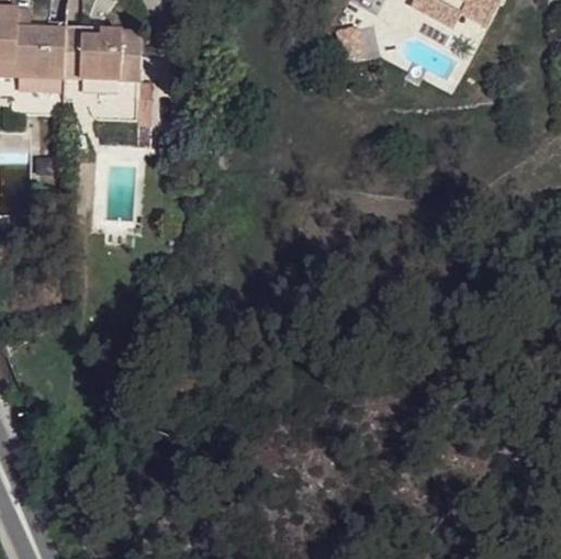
[(441,0),(413,0),(412,2),(453,25),(461,10),(467,0),(441,0)]
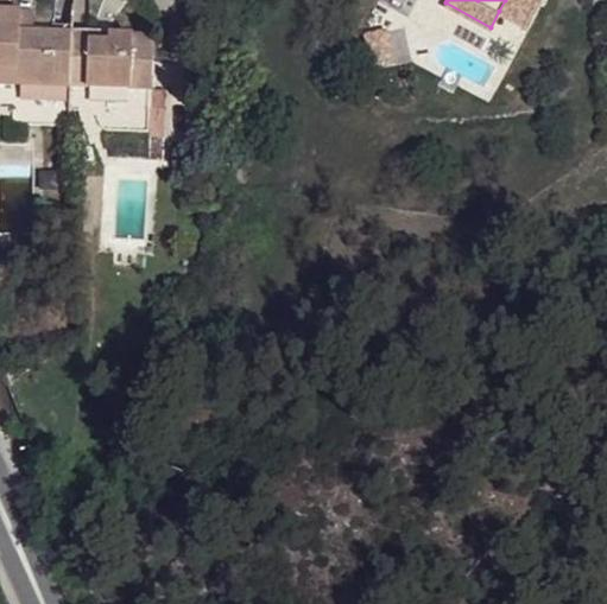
[(499,11),(529,29),(543,0),(478,0),(505,0),(499,11)]
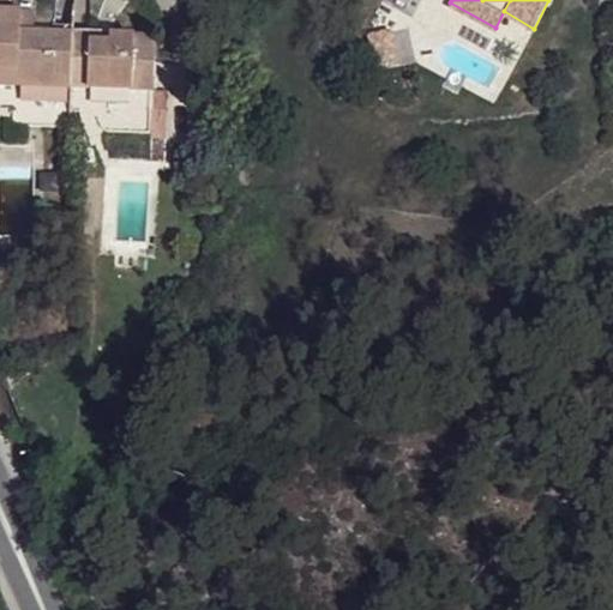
[(0,82),(155,88),(156,34),(36,29),(22,29),(22,7),(0,6),(0,82)]
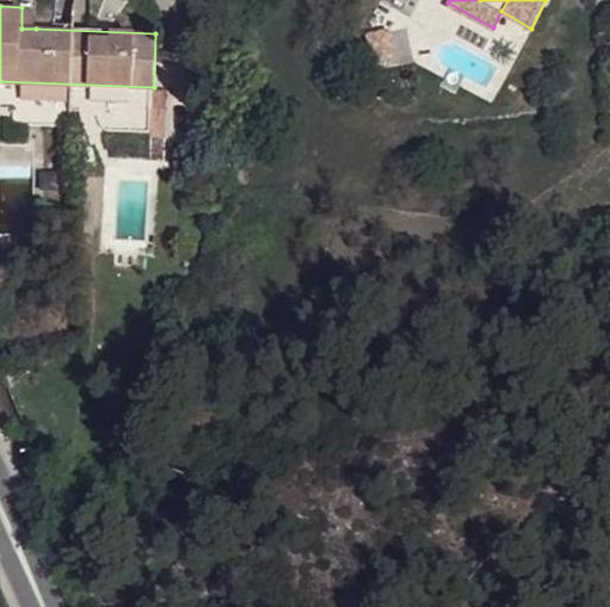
[(22,7),(22,29),(36,29),(36,8),(22,7)]
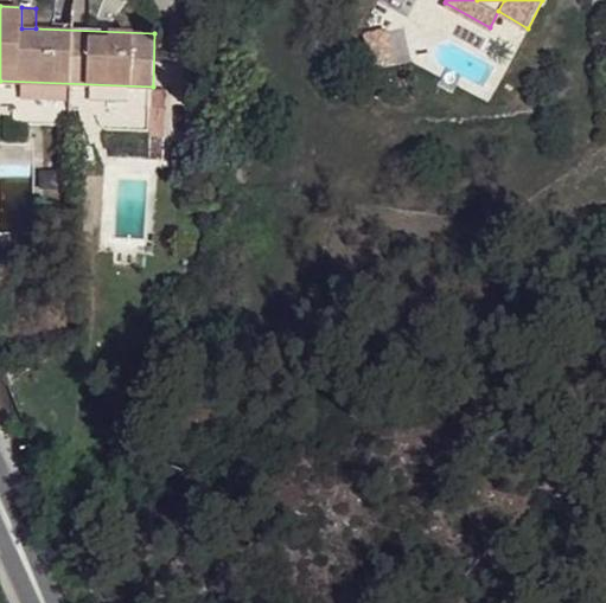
[(394,63),(387,30),(367,33),(374,68),(394,63)]
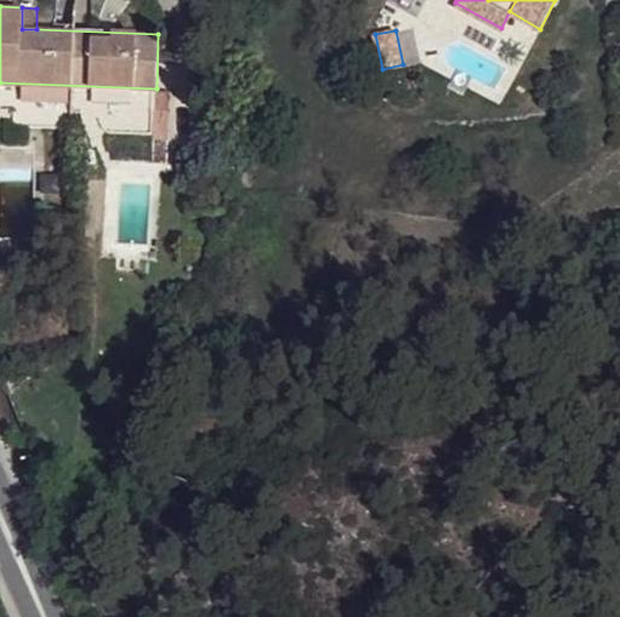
[(169,108),(170,90),(157,89),(155,108),(169,108)]
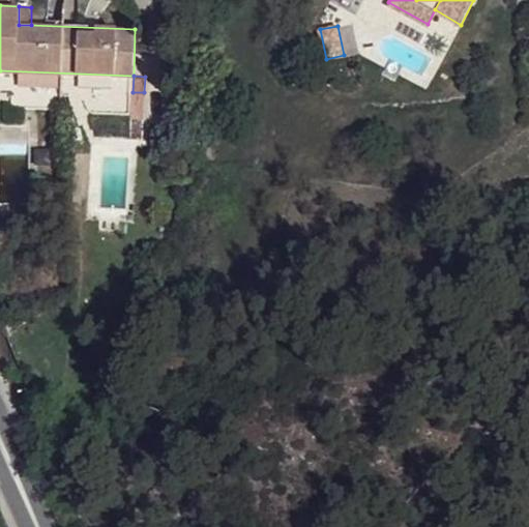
[(144,116),(144,92),(133,92),(133,115),(144,116)]
